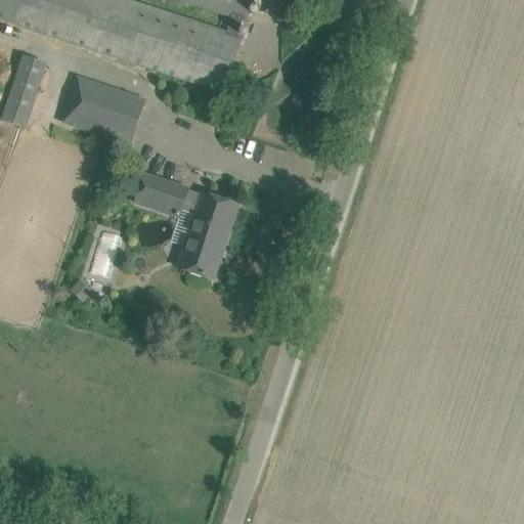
[(0,0),(0,20),(160,74),(158,81),(168,84),(170,77),(224,94),(243,38),(238,37),(244,22),(248,23),(254,0),(172,0),(232,19),(228,33),(126,0),(0,0)]
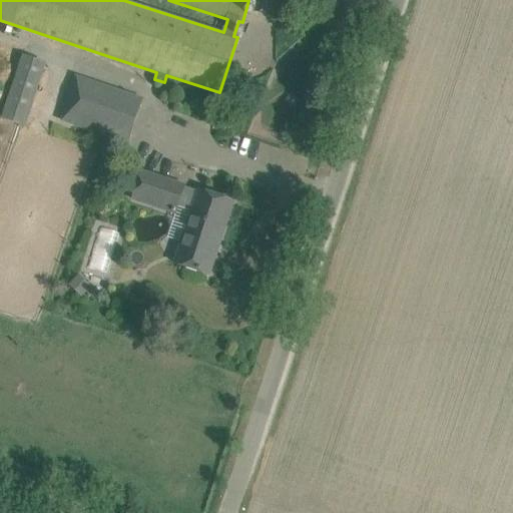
[(23,57),(8,103),(31,111),(46,64),(23,57)]
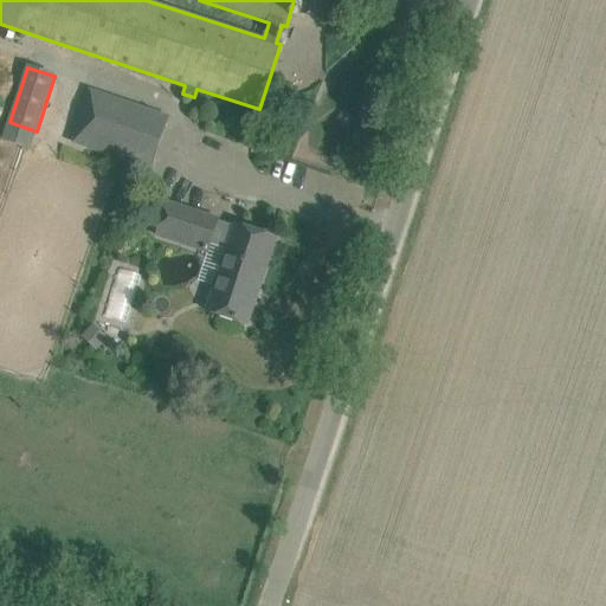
[(90,90),(72,144),(152,171),(169,118),(90,90)]
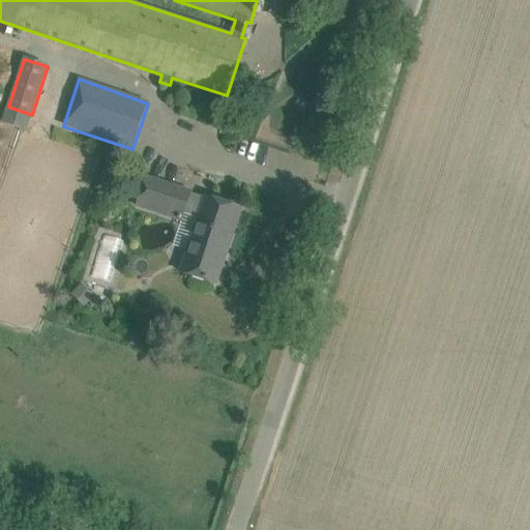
[(145,178),(136,207),(182,223),(185,214),(198,218),(204,200),(192,196),(192,193),(145,178)]
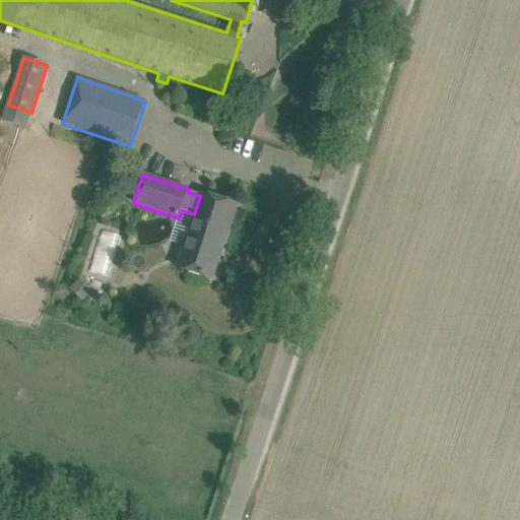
[(184,246),(177,267),(193,273),(213,279),(237,206),(217,200),(200,194),(200,196),(194,214),(184,246)]
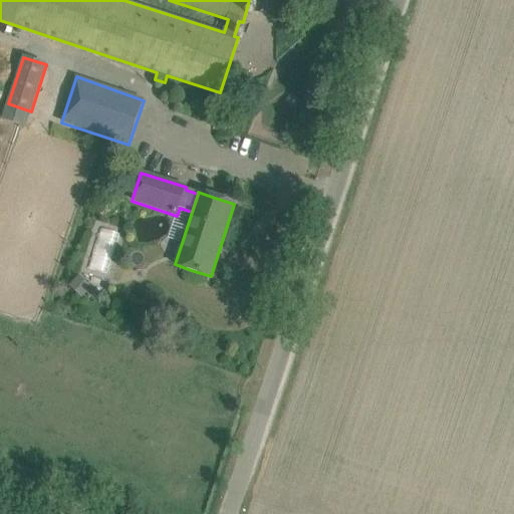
[(107,275),(119,234),(101,228),(89,270),(107,275)]
